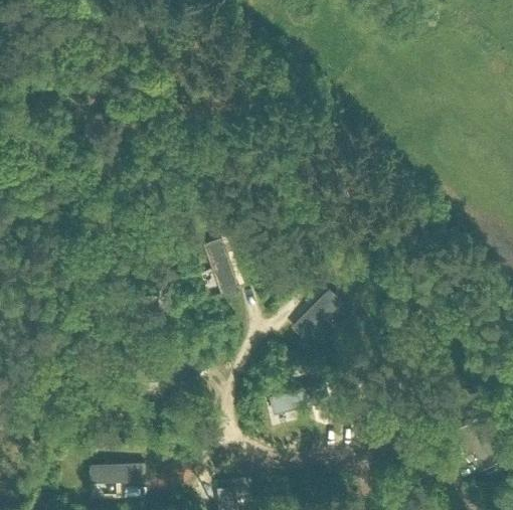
[(220,237),(202,244),(223,293),(242,287),(220,237)]
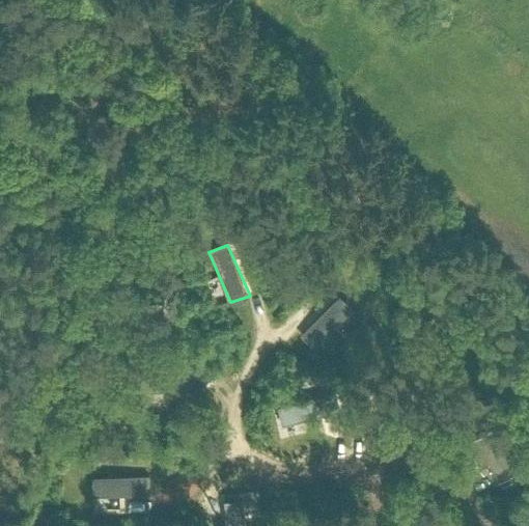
[(339,296),(300,337),(313,351),(352,309),(339,296)]
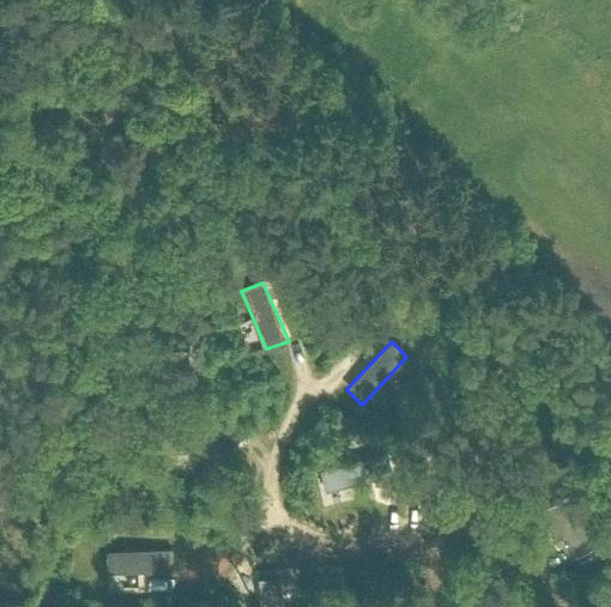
[(386,450),(320,467),(326,487),(392,472),(386,450)]
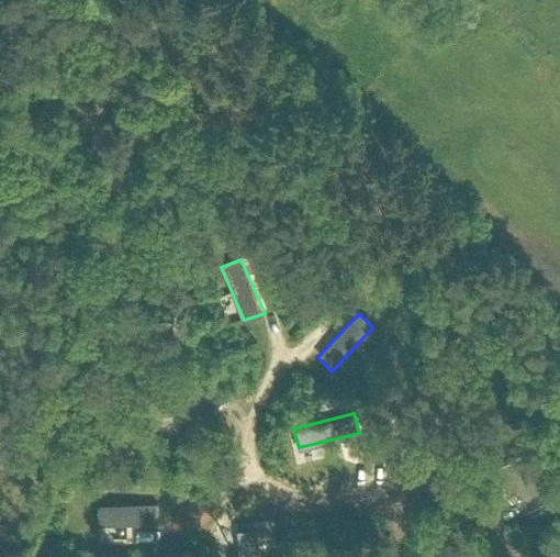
[(495,471),(506,490),(503,492),(510,504),(514,502),(521,513),(551,494),(527,453),(495,471)]
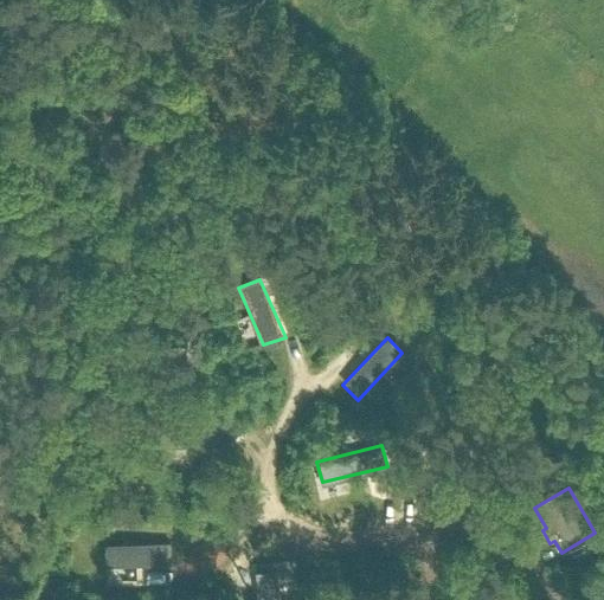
[(169,547),(104,547),(104,567),(169,566),(169,547)]
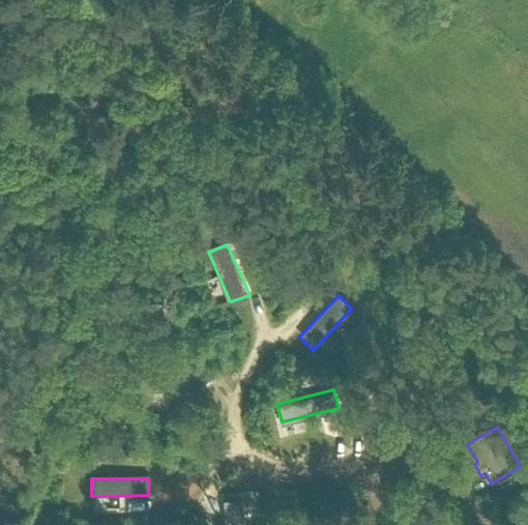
[(243,524),(242,502),(223,503),(224,524),(243,524)]
